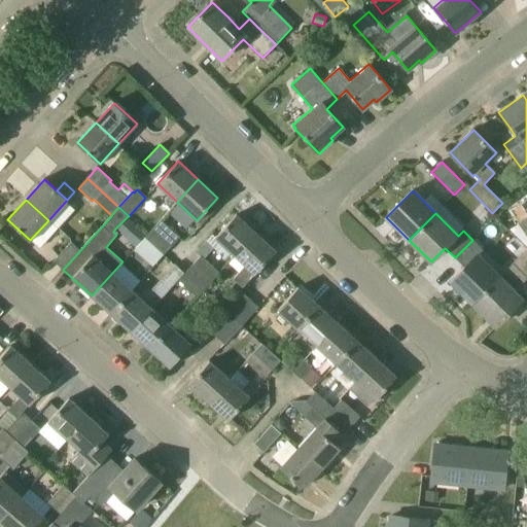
[(214,238),(234,256),(256,232),(237,214),(214,238)]
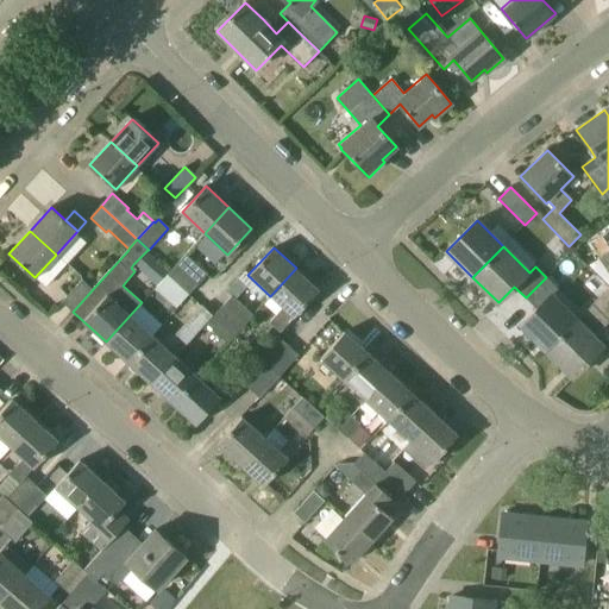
[(143,274),(156,258),(148,250),(133,264),(143,274)]
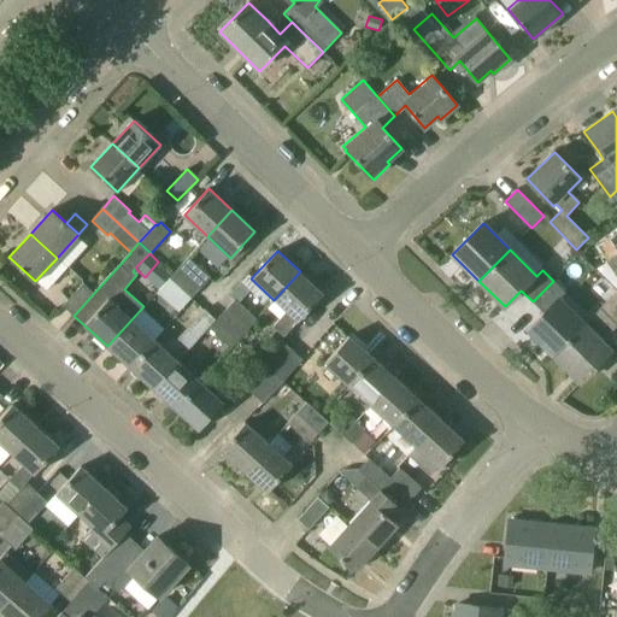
[(616,287),(616,256),(597,269),(616,287)]
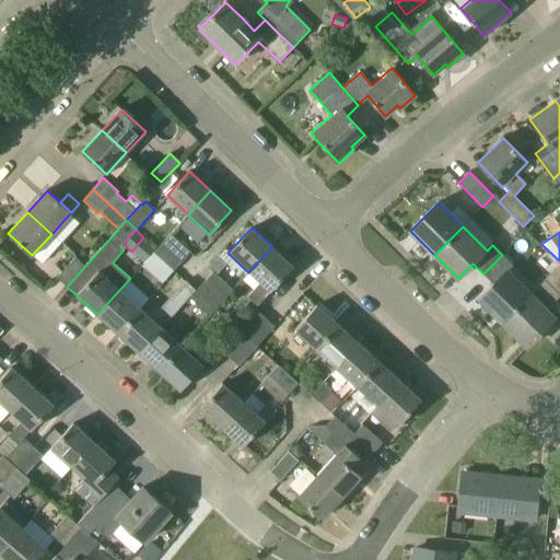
[(162,243),(183,261),(191,252),(171,234),(162,243)]
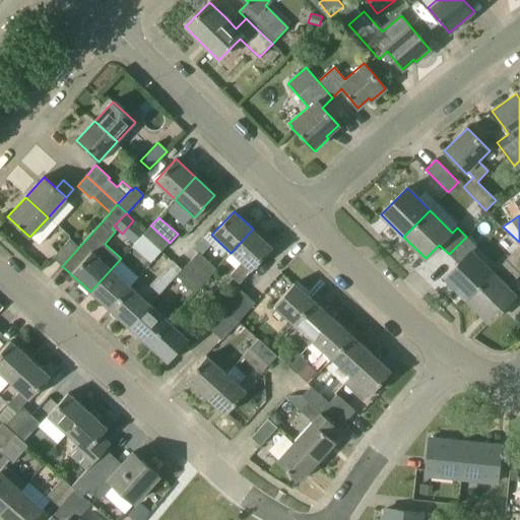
[(151,263),(161,251),(170,243),(150,225),(132,246),(151,263)]
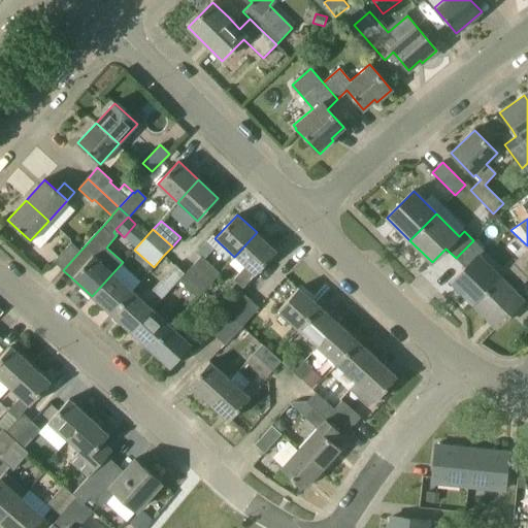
[(276,251),(257,232),(234,257),(245,267),(233,279),(242,288),(276,251)]
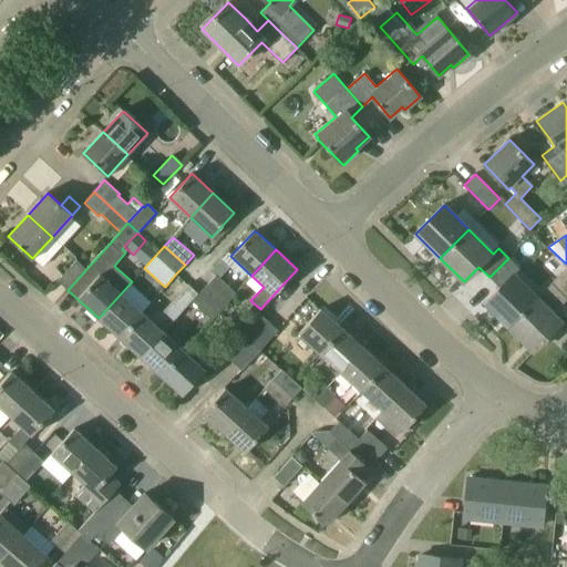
[(509,327),(539,296),(513,269),(516,266),(508,258),(490,277),(500,287),(484,302),(509,327)]
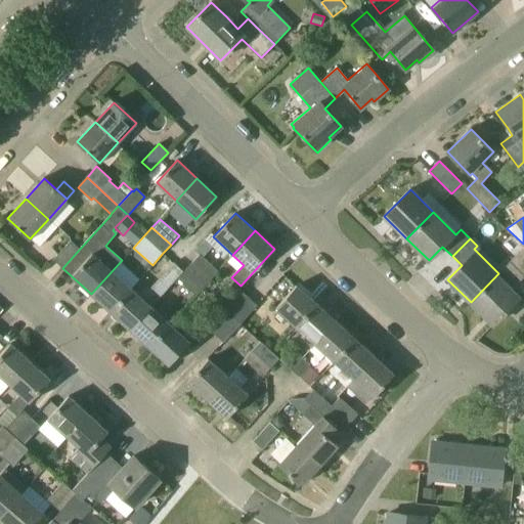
[(79,250),(70,242),(53,259),(62,268),(79,250)]
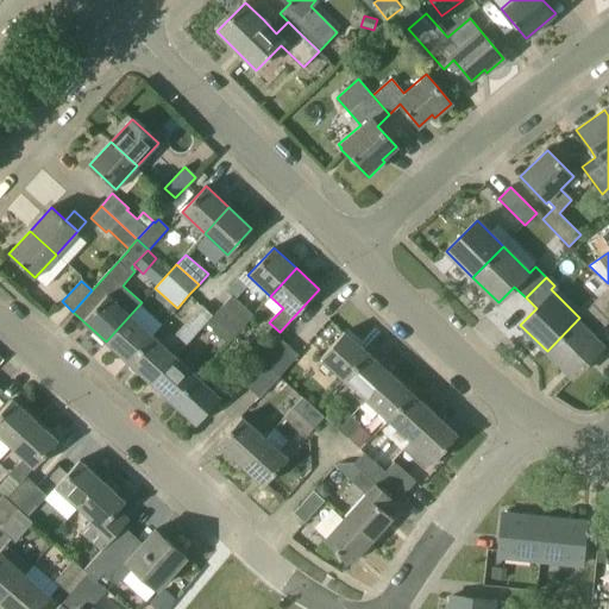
[(608,290),(581,319),(579,318),(547,351),(573,377),(604,346),(595,337),(608,321),(608,290)]
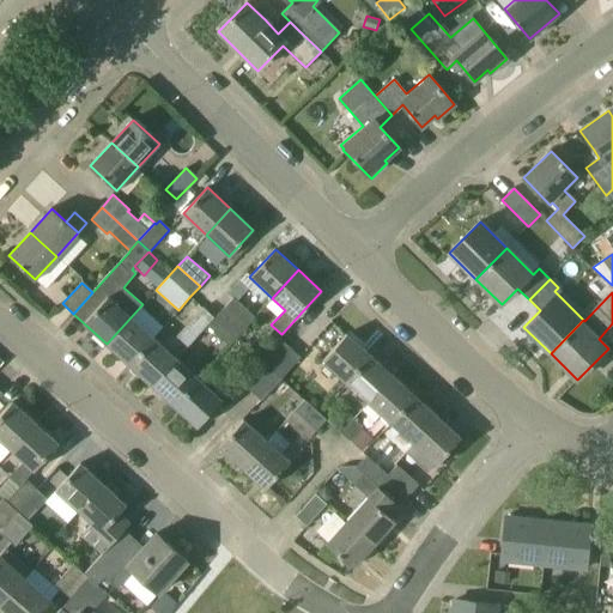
[(256,317),(236,299),(234,297),(224,308),(246,328),(256,317)]
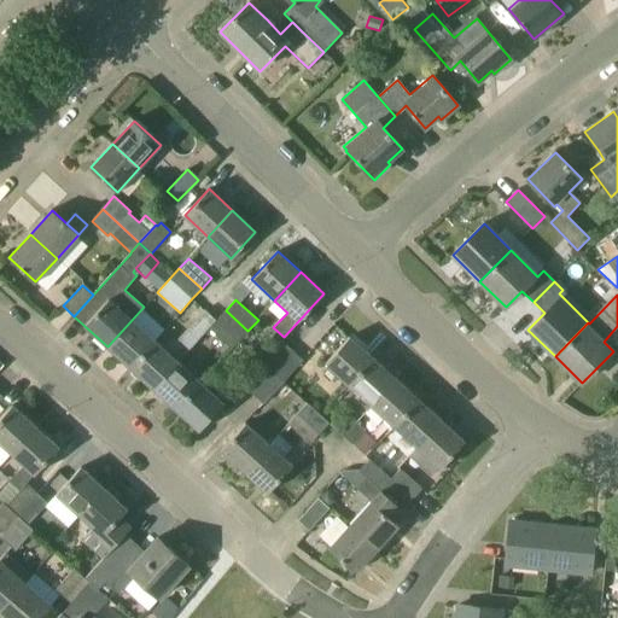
[(129,367),(155,339),(134,320),(145,308),(144,307),(108,347),(129,367)]
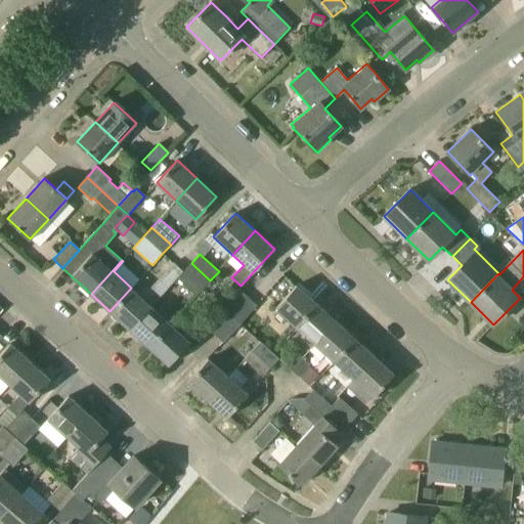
[(176,277),(183,271),(173,262),(150,287),(160,296),(176,277)]
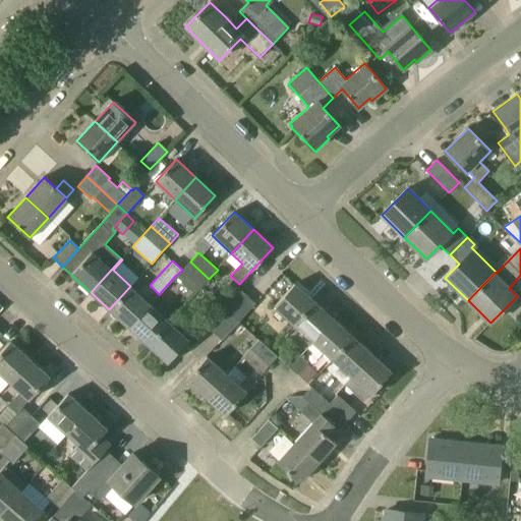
[(164,269),(156,262),(135,283),(151,297),(156,291),(149,285),(164,269)]
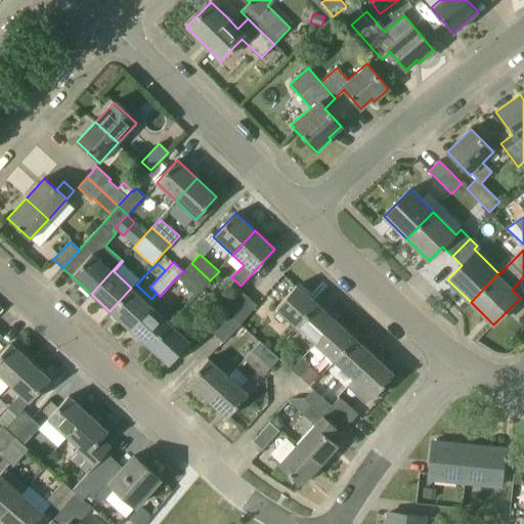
[(195,296),(210,280),(191,263),(183,271),(176,277),(195,296)]
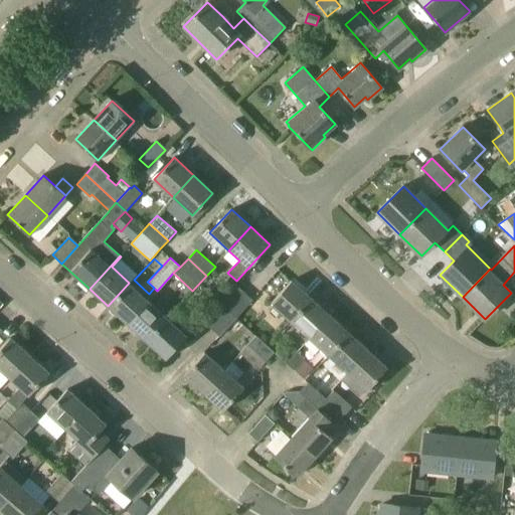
[(291,321),(311,299),(292,281),(271,303),(291,321)]
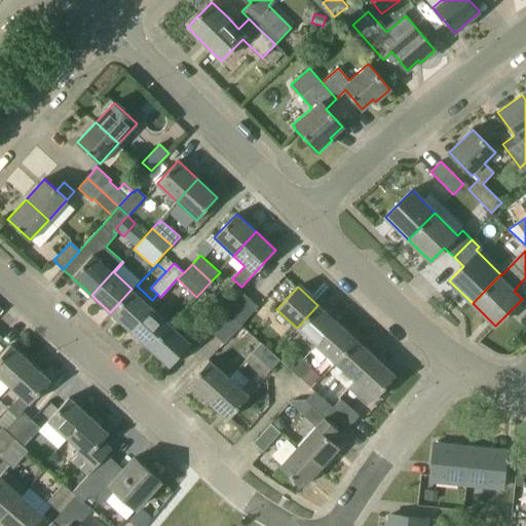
[(129,330),(151,306),(132,289),(110,312),(129,330)]
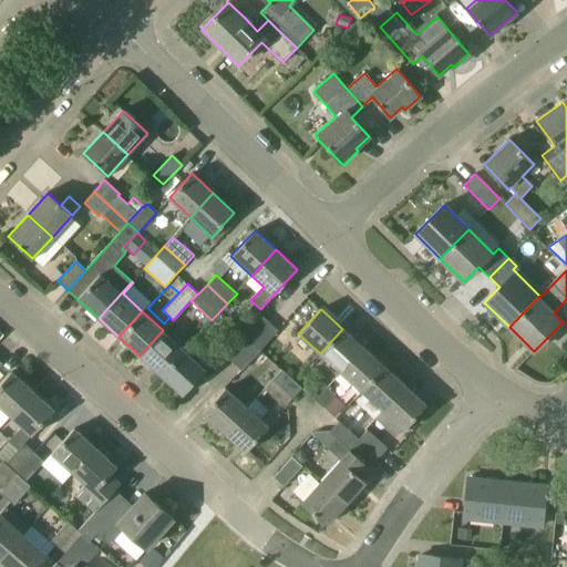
[(250,342),(269,321),(259,312),(240,333),(250,342)]
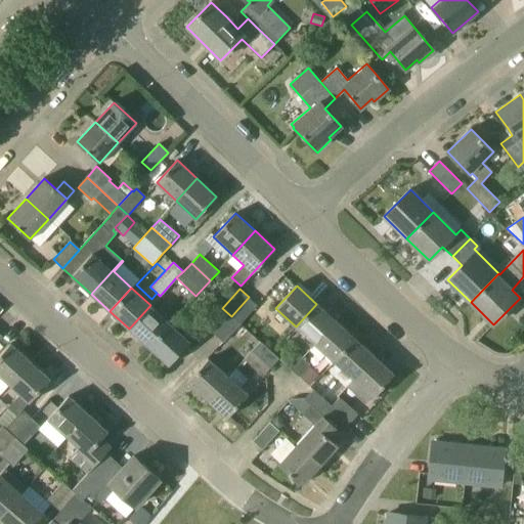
[(231,316),(239,323),(257,305),(249,297),(231,316)]
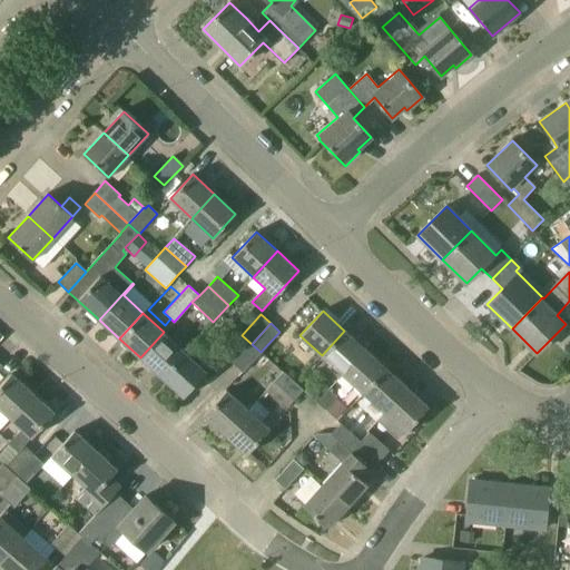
[(343,374),(365,350),(344,331),(322,355),(343,374)]
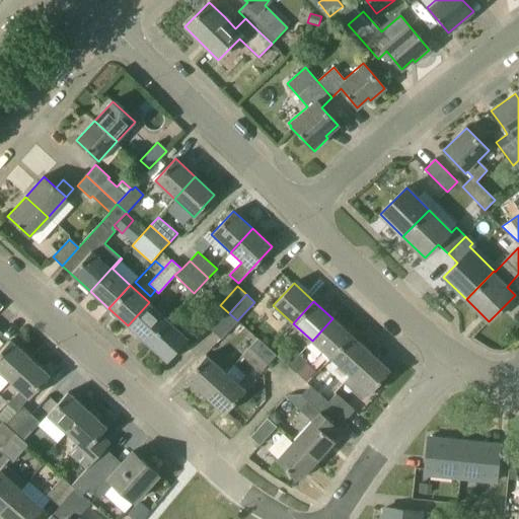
[(148,344),(169,320),(149,302),(128,325),(148,344)]
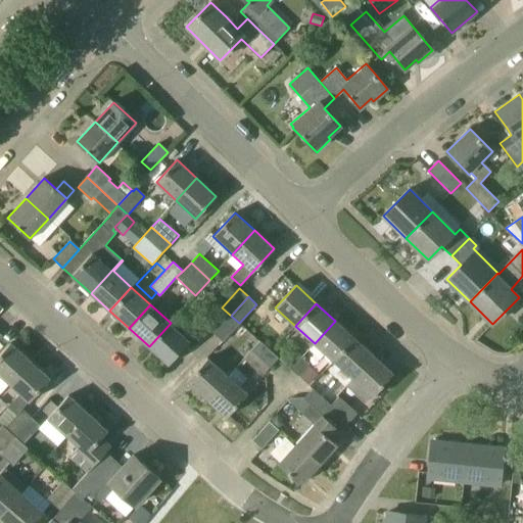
[(215,334),(231,316),(222,307),(205,326),(215,334)]
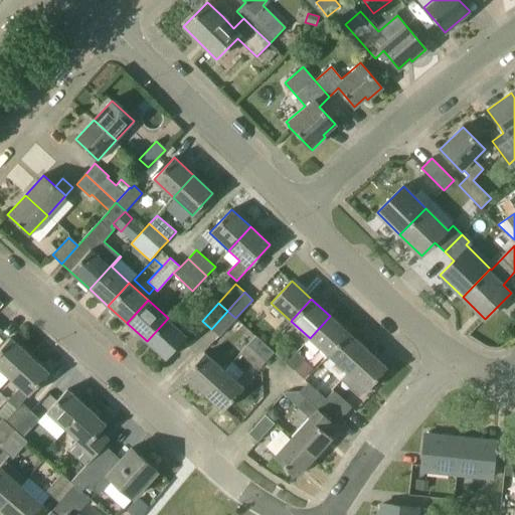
[(219,336),(228,326),(235,319),(235,318),(227,311),(211,329),(219,336)]
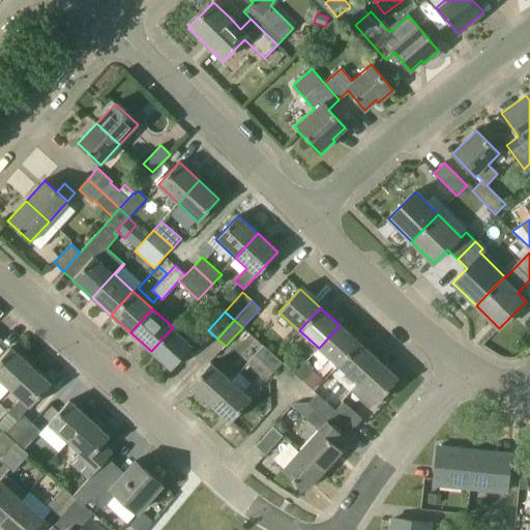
[(337,365),(359,343),(340,325),(319,348),(337,365)]
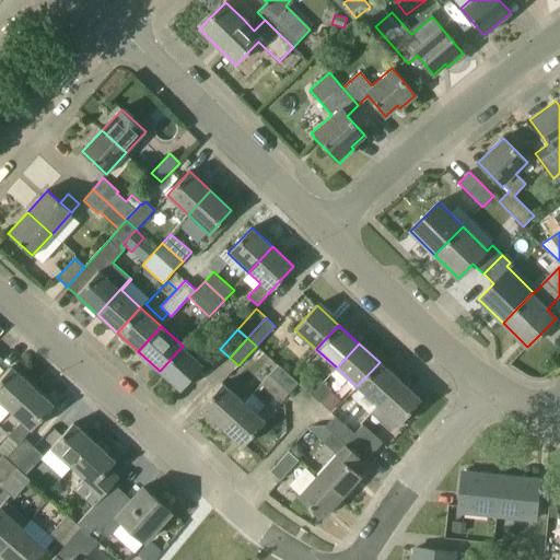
[(181,391),(203,365),(183,346),(160,371),(181,391)]
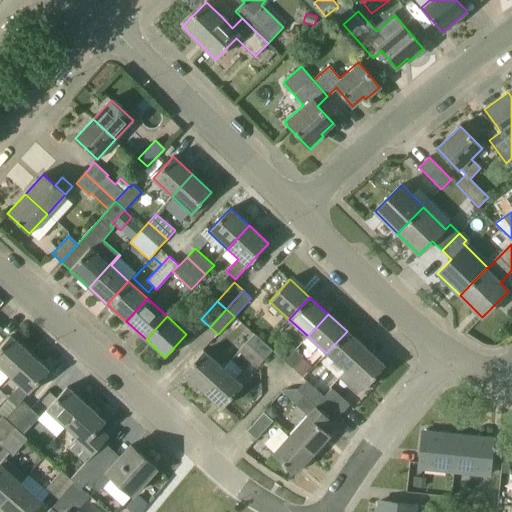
[(234,317),(227,324),(235,331),(238,327),(242,324),(234,317)]
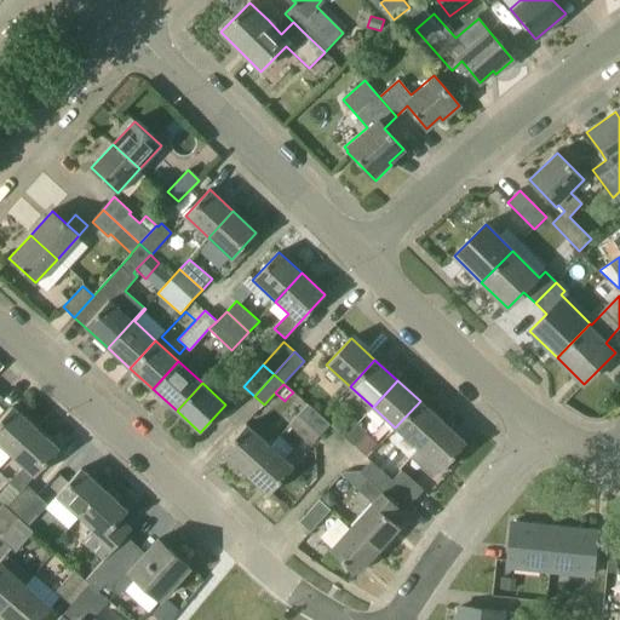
[(418,448),(443,422),(420,401),(395,428),(418,448)]
